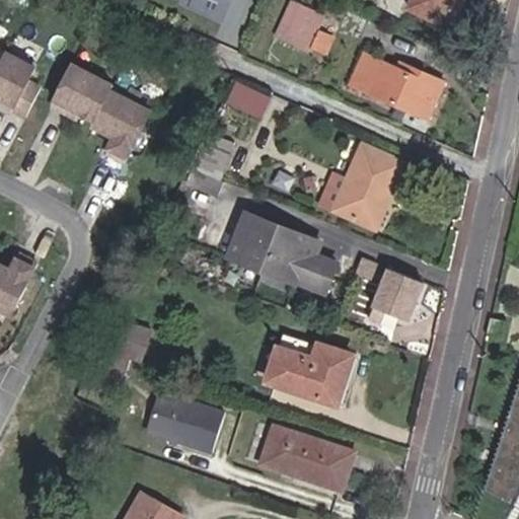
[(226,18),(234,0),(196,0),(195,3),(226,18)]
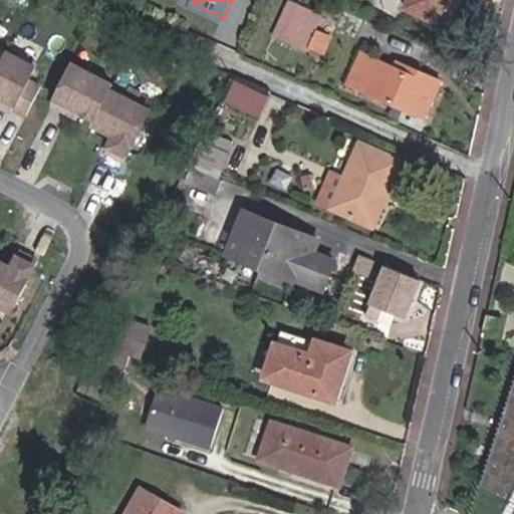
[(310,47),(318,29),(324,15),(291,0),(276,34),(310,47)]
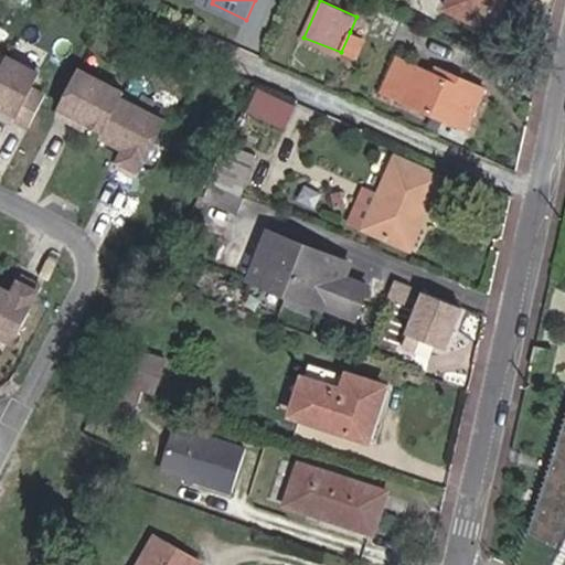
[(451,0),(449,7),(482,22),(492,0),(451,0)]
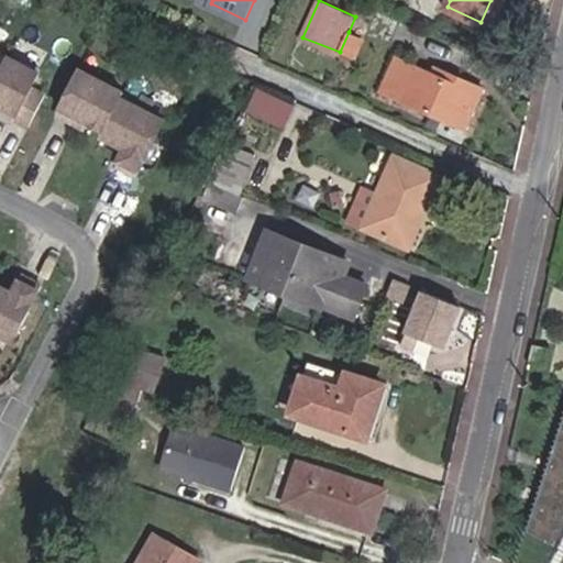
[(366,40),(349,32),(340,52),(357,59),(366,40)]
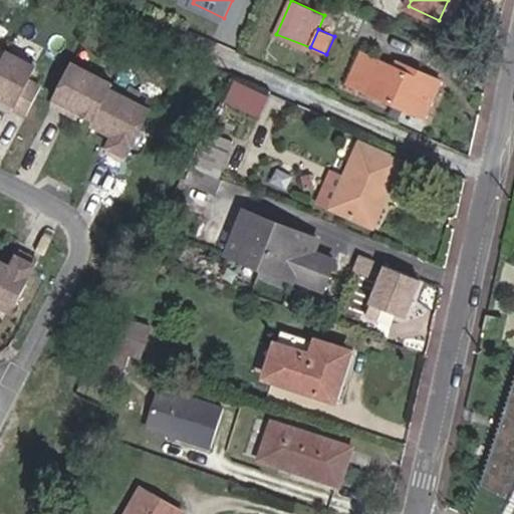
[(3,62),(0,68),(0,87),(7,91),(19,97),(16,103),(29,110),(43,82),(31,76),(40,58),(12,44),(3,62)]
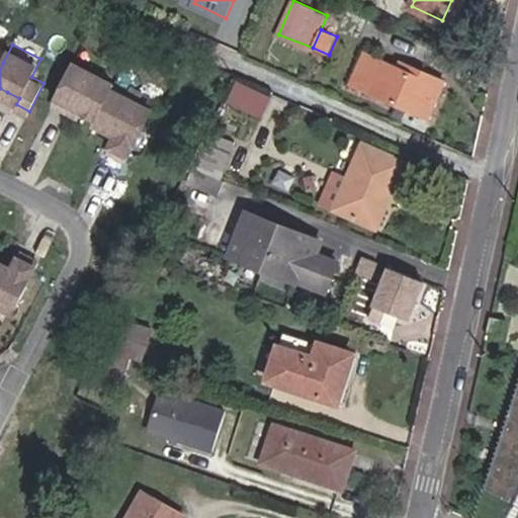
[(115,79),(76,59),(56,99),(68,106),(71,101),(83,107),(97,114),(111,87),(115,79)]
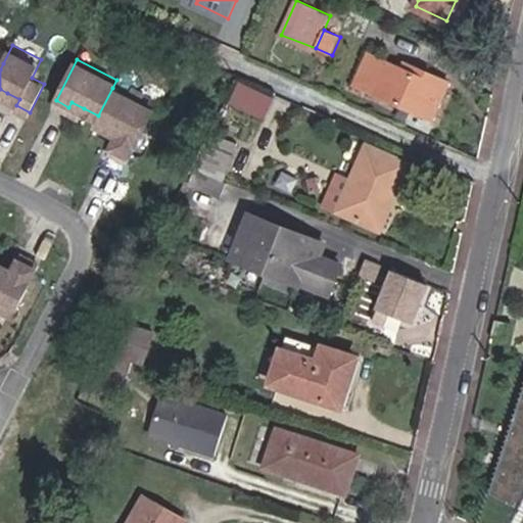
[(409,72),(402,69),(385,61),(373,90),(434,117),(449,81),(412,65),(409,72)]
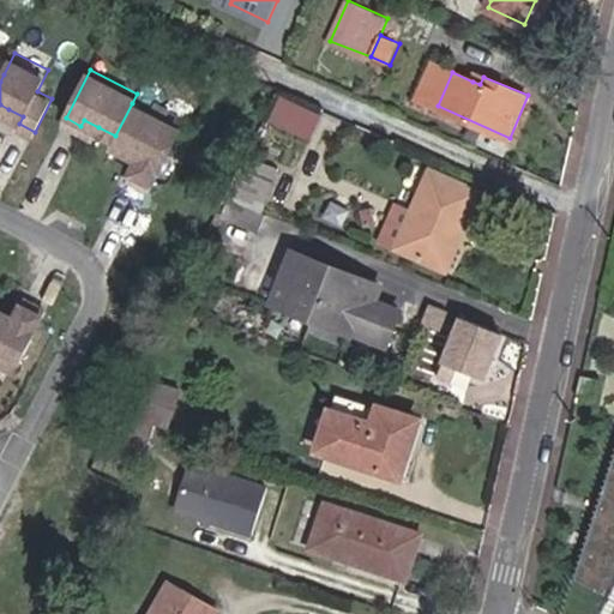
[(476,73),(473,82),(480,84),(483,77),(476,73)]
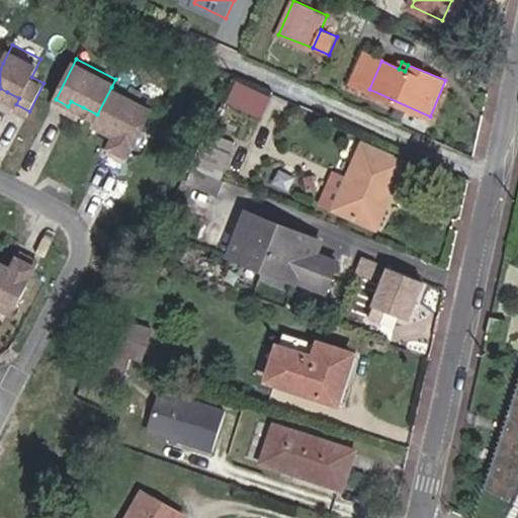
[(234,79),(226,104),(262,115),(270,91),(234,79)]
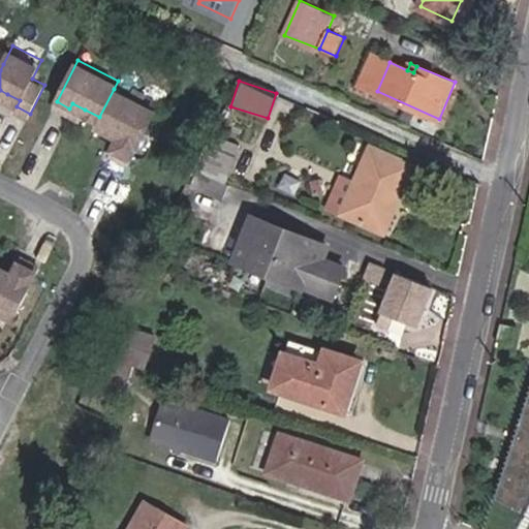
[(156,112),(114,89),(99,117),(97,121),(121,132),(113,149),(132,158),(156,112)]
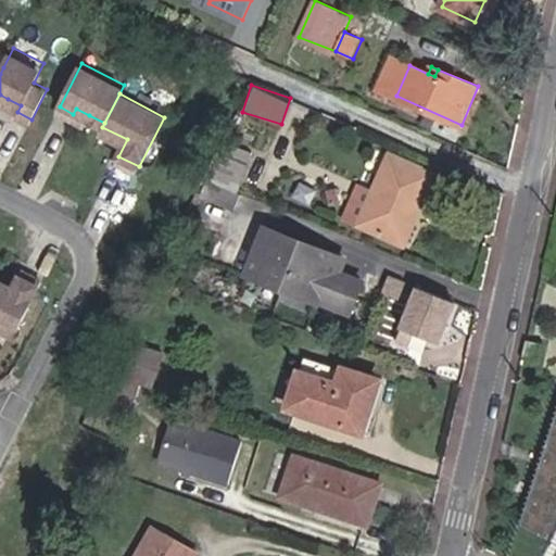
[(21,105),(8,99),(4,105),(17,112),(21,105)]
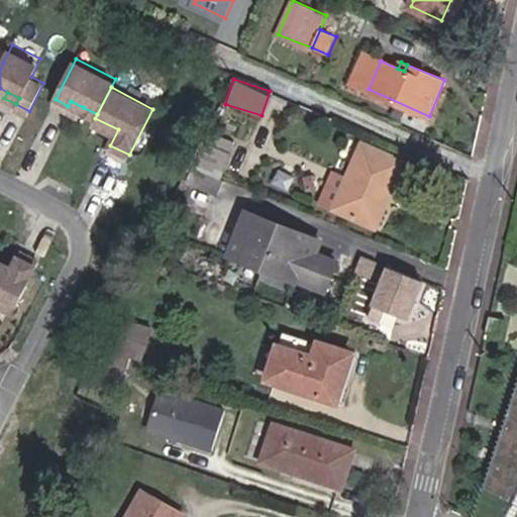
[(83,107),(71,101),(68,106),(80,112),(83,107)]
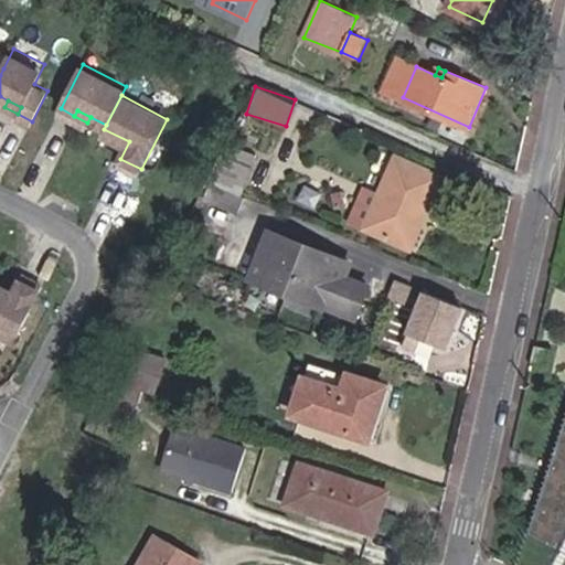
[(251,169),(220,156),(206,181),(213,183),(240,194),(251,169)]
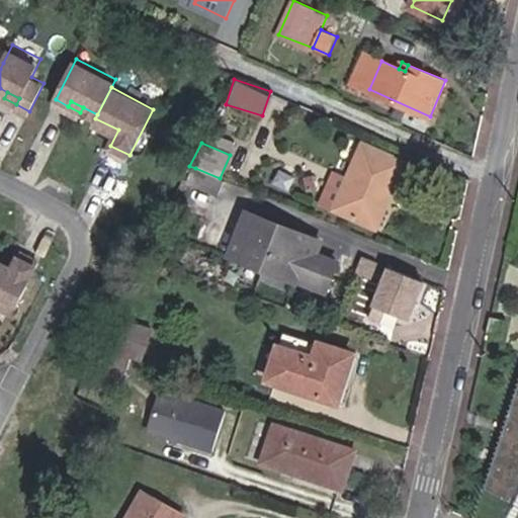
[(385,194),(393,197),(406,165),(363,148),(336,212),(371,228),(385,194)]
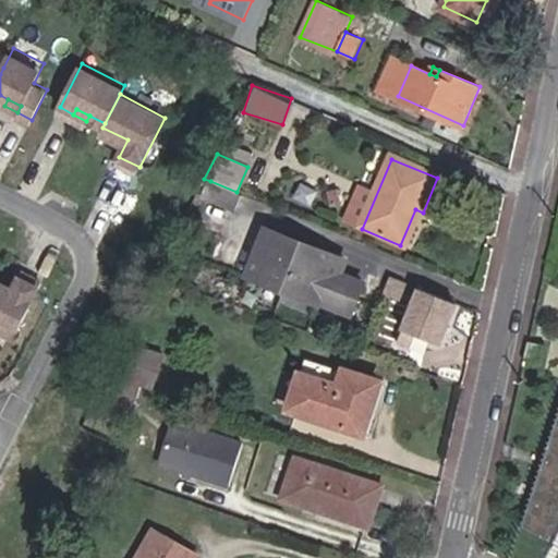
[(242,194),(237,192),(210,181),(204,196),(235,210),(242,194)]
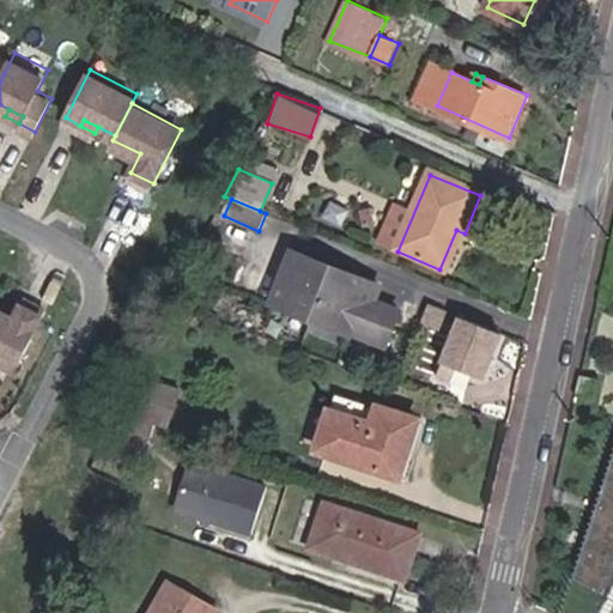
[(241,231),(228,226),(225,234),(238,238),(241,231)]
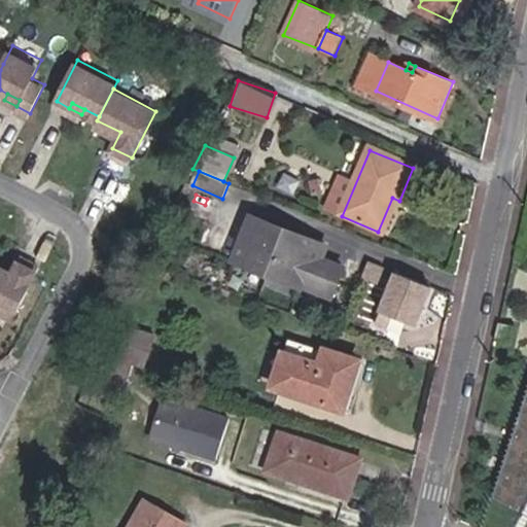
[(385,235),(399,201),(392,198),(378,232),(385,235)]
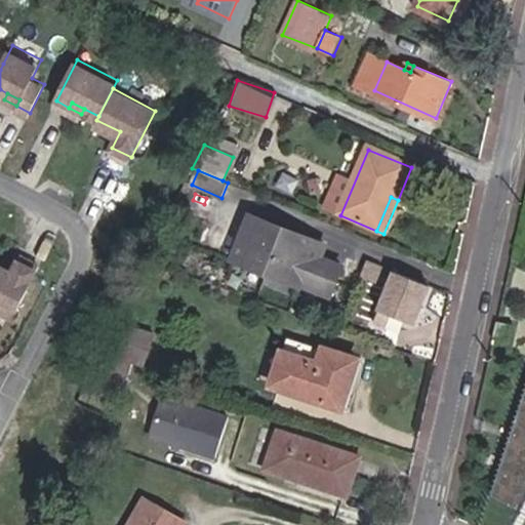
[(327,244),(252,215),(235,263),(299,287),(300,284),(332,295),(344,266),(322,257),(327,244)]
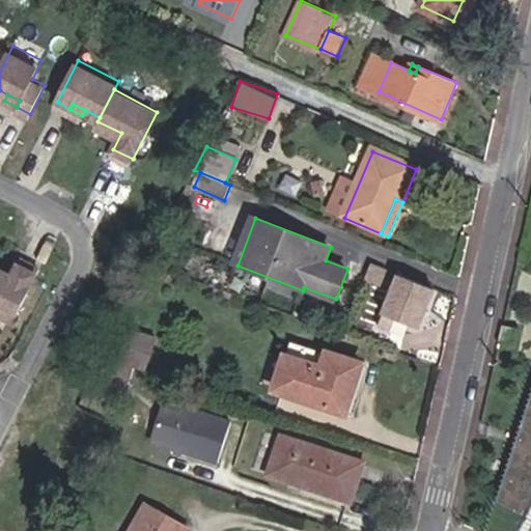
[(212,243),(202,239),(198,250),(208,254),(212,243)]
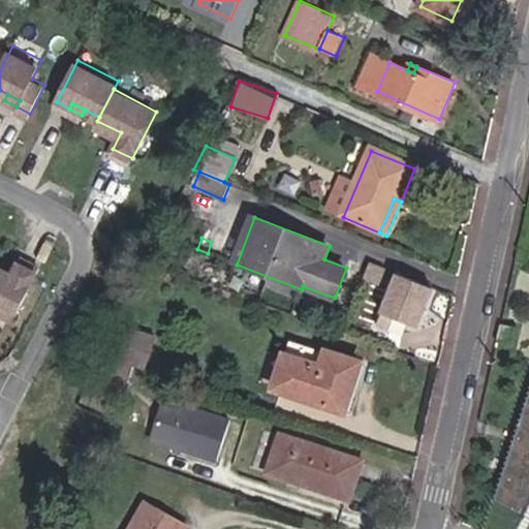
[(14,275),(0,267),(0,305),(18,314),(41,268),(23,258),(14,275)]
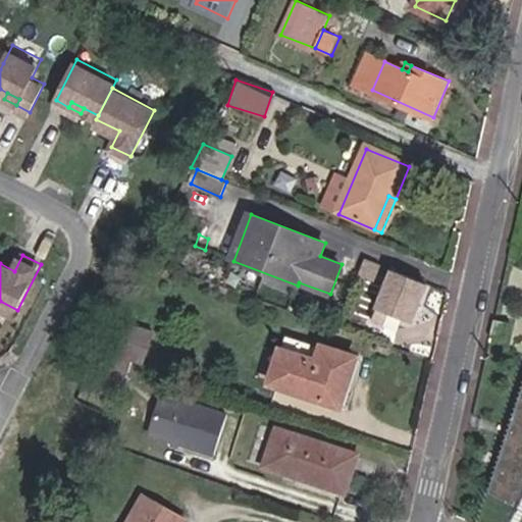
[(404,333),(423,281),(386,268),(367,320),(404,333)]
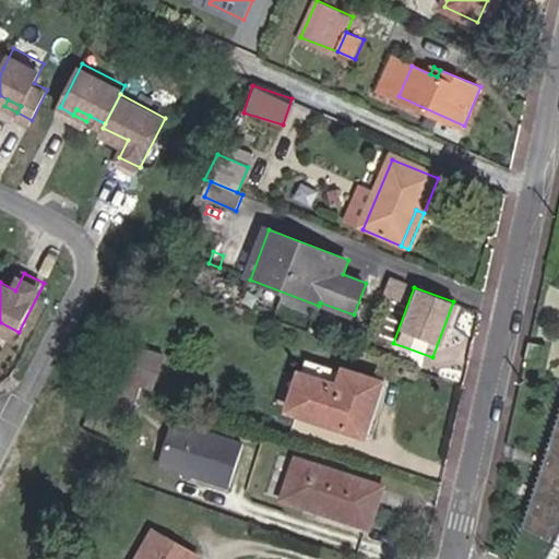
[(127,344),(111,377),(115,377),(142,387),(153,390),(164,356),(127,344)]
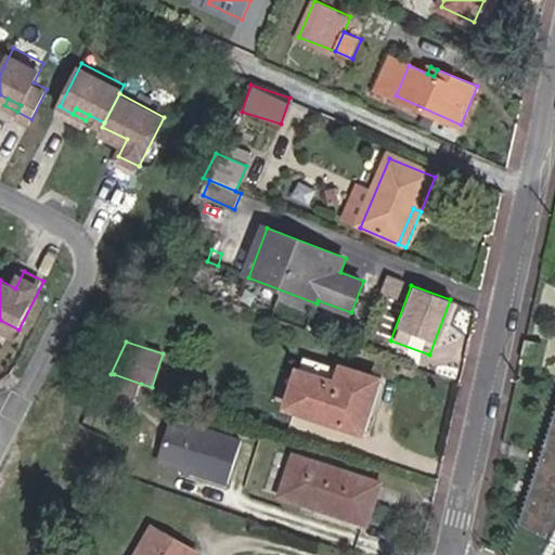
[(363,431),(381,378),(305,356),(288,409),(363,431)]
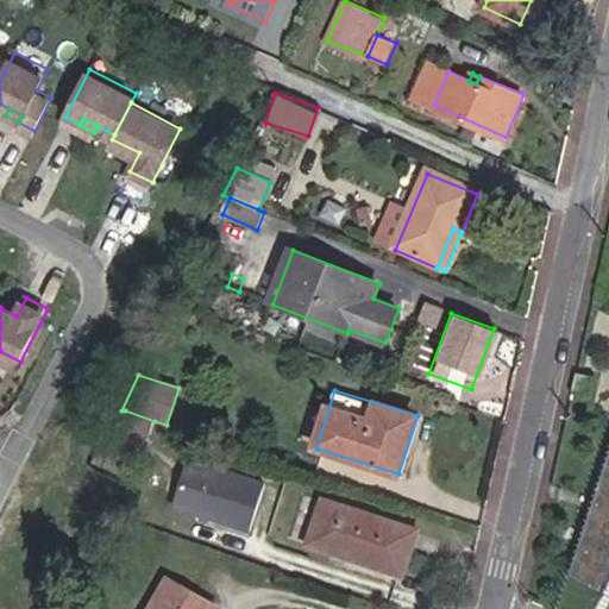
[(155,421),(125,410),(113,447),(143,458),(155,421)]
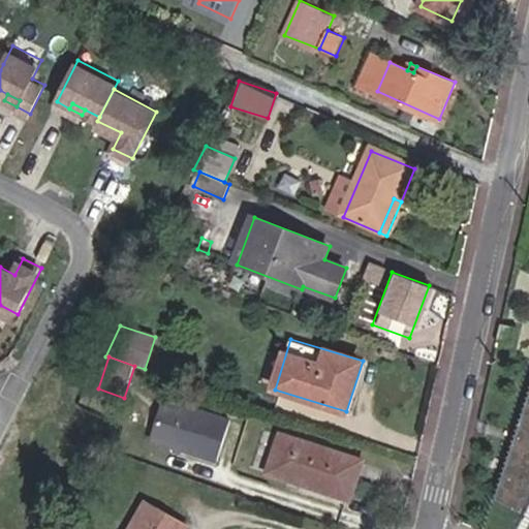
[(528,386),(494,498),(520,511),(528,494),(528,386)]
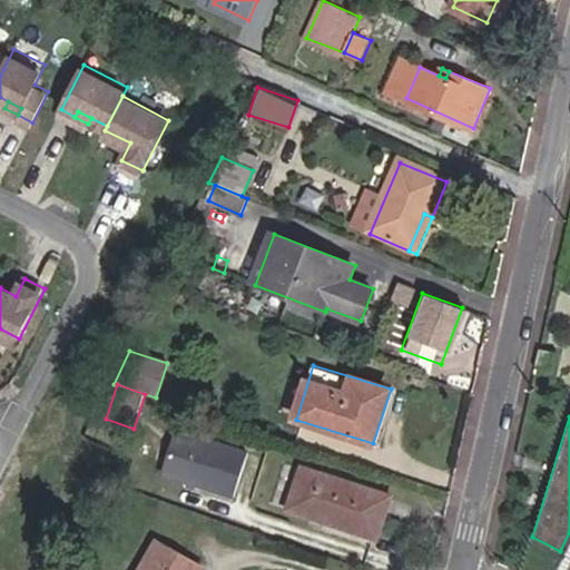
[(235,495),(248,451),(179,430),(170,458),(182,480),(235,495)]
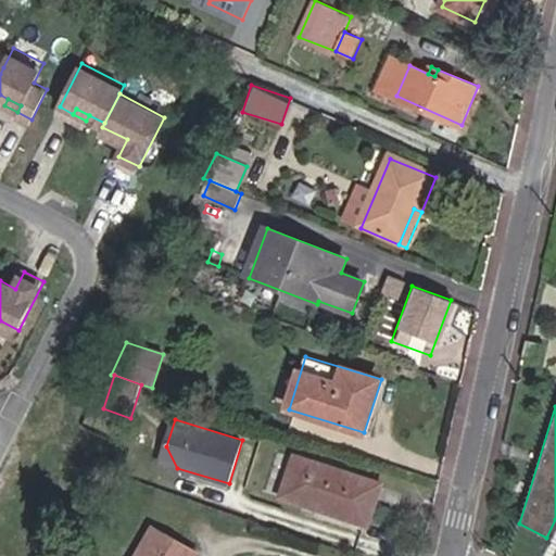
[(161,463),(177,468),(166,446),(161,463)]
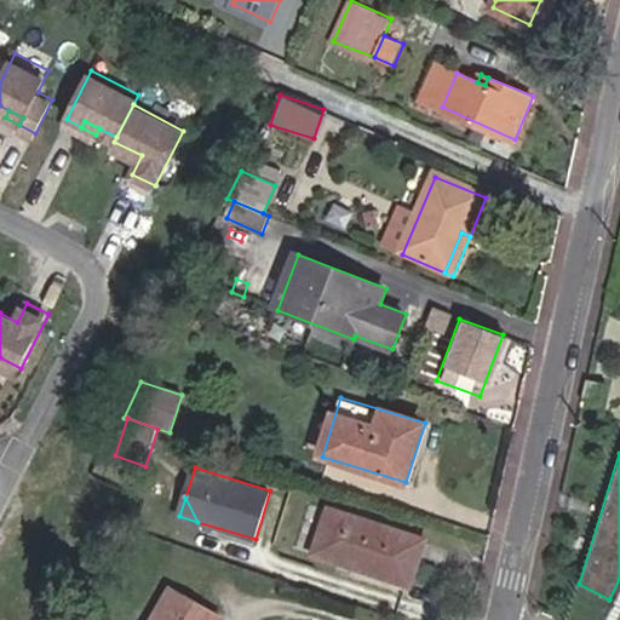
[(412,584),(426,540),(331,509),(316,554),(412,584)]
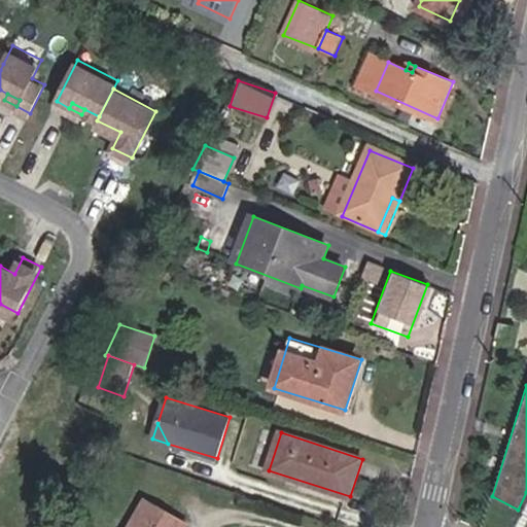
[(183,526),(185,525),(146,502),(131,526),(183,526)]
